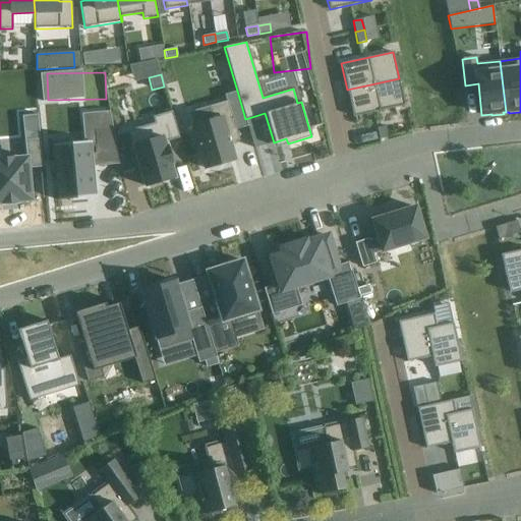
[(399,78),(347,90),(353,117),(405,105),(399,78)]
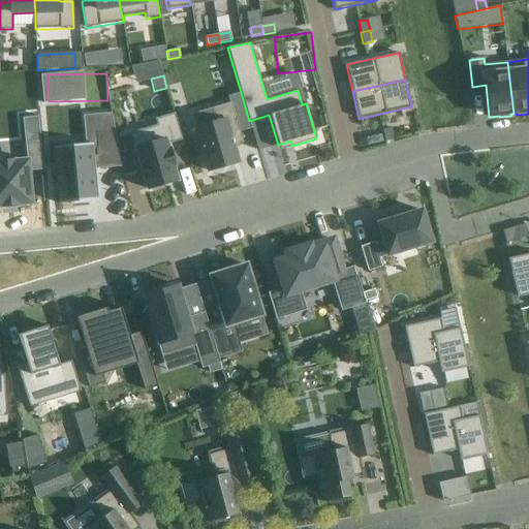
[(214,122),(195,127),(208,172),(238,163),(234,149),(232,146),(239,144),(243,143),(239,131),(251,127),(249,121),(241,92),(227,96),(229,103),(211,109),(214,122)]
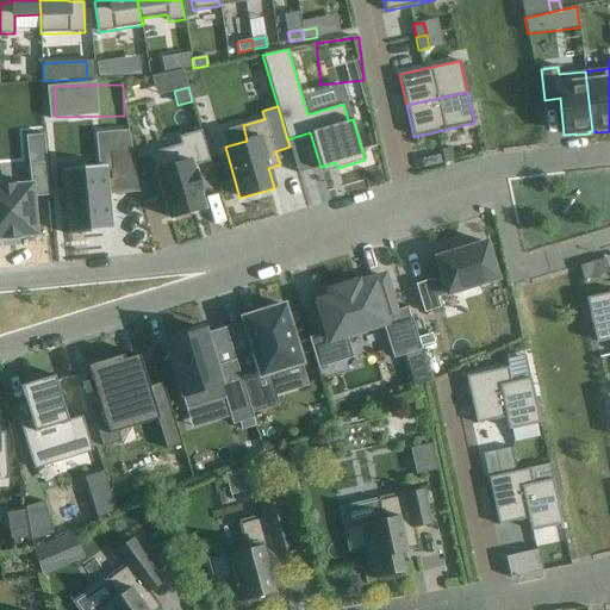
[(182,145),(151,154),(153,160),(156,174),(153,175),(156,191),(161,188),(169,218),(204,209),(199,192),(200,192),(194,172),(193,172),(192,166),(209,161),(200,132),(180,138),(182,145)]
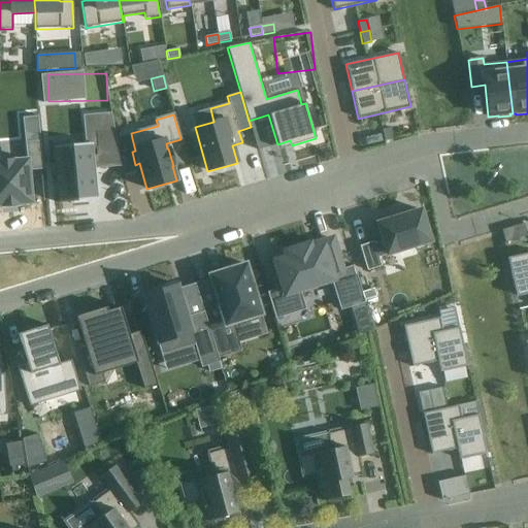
[(90,147),(54,151),(59,201),(58,201),(59,203),(60,203),(60,201),(95,198),(94,185),(92,165),(116,163),(119,163),(119,162),(120,162),(113,127),(102,128),(104,146),(90,147)]
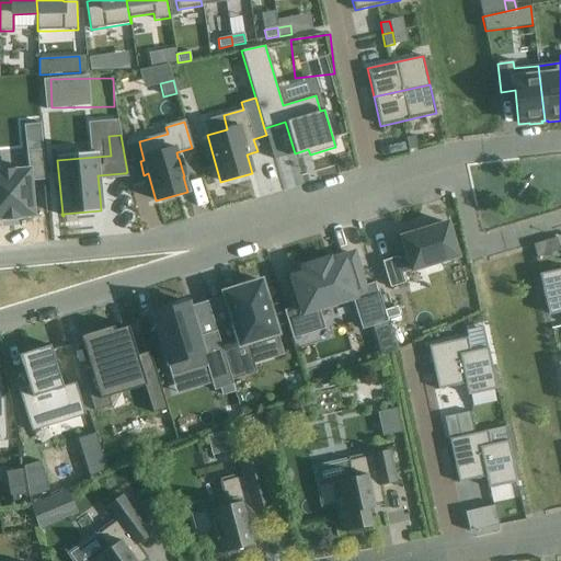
[(415,136),(405,138),(408,150),(418,148),(415,136)]
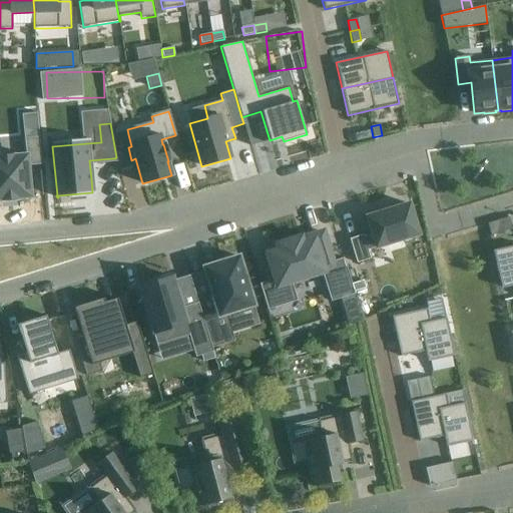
[(0,199),(2,199),(2,201),(17,199),(17,198),(30,196),(27,166),(42,164),(39,137),(24,138),(26,156),(13,157),(13,156),(0,156),(0,199)]
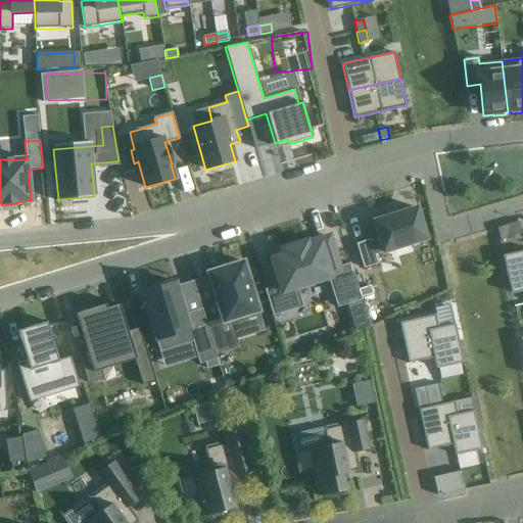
[(370,240),(355,244),(364,269),(377,265),(374,255),(426,239),(416,208),(374,222),(379,239),(370,242),(370,240)]
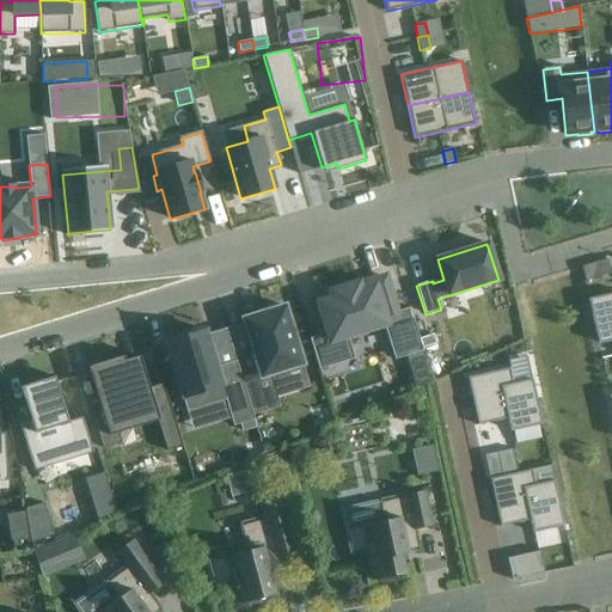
[(323,335),(310,340),(319,369),(354,359),(347,336),(383,325),(395,360),(422,352),(409,308),(396,312),(386,283),(360,292),(357,283),(330,292),(331,294),(312,300),(323,335)]
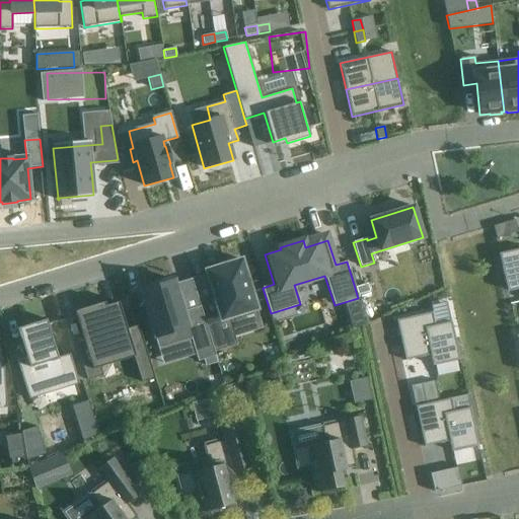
[(518,248),(498,253),(506,292),(518,288),(518,248)]
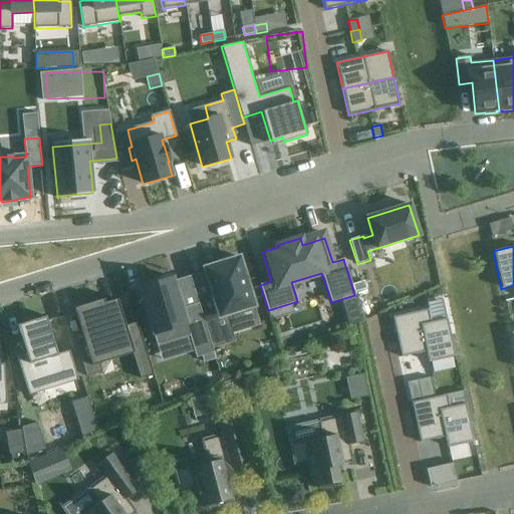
[(211,291),(196,296),(198,303),(212,348),(235,341),(227,315),(254,306),(239,257),(213,265),(214,269),(205,271),(211,291)]
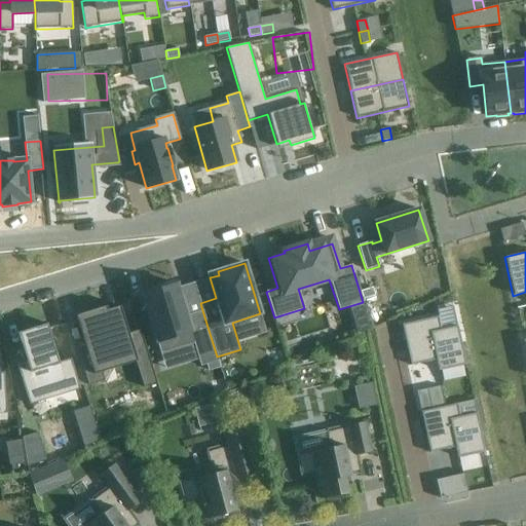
[(177,285),(142,295),(160,353),(193,344),(200,367),(218,361),(217,357),(202,310),(186,315),(177,285)]
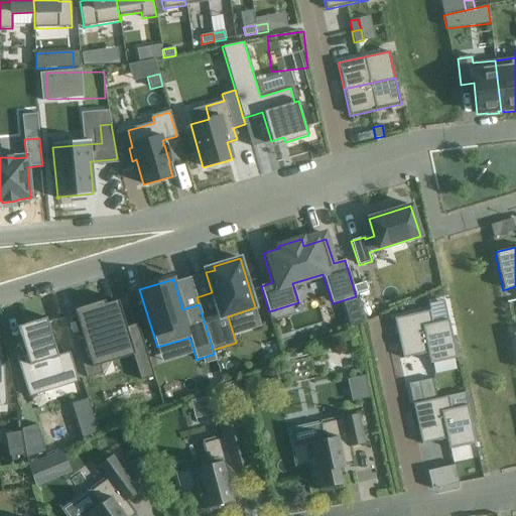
[(396,285),(406,291),(406,279),(396,285)]
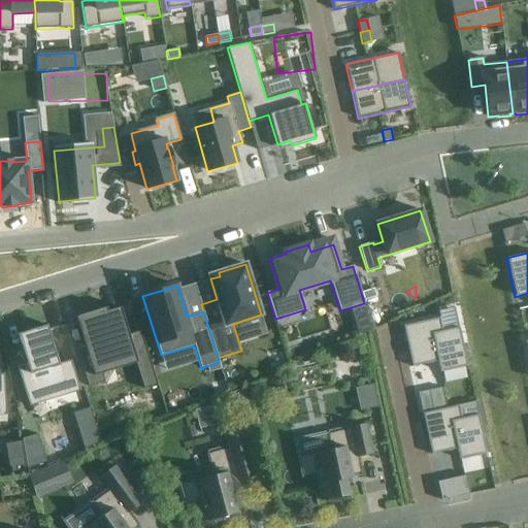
[(64,295),(67,303),(88,297),(85,289),(64,295)]
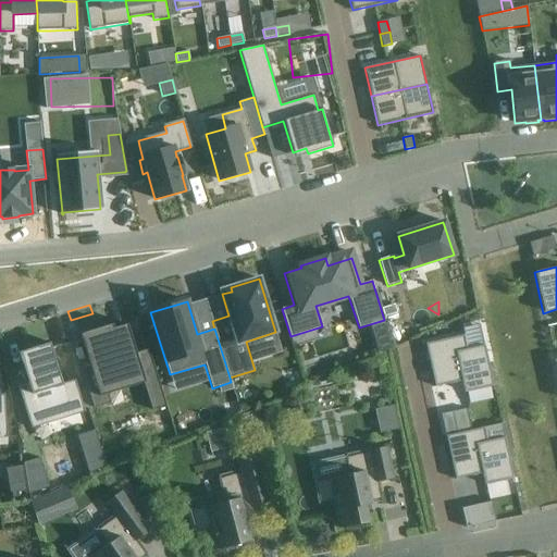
[(112,324),(79,334),(90,368),(82,370),(94,408),(110,403),(108,394),(144,383),(151,410),(165,406),(148,349),(136,354),(126,324),(113,329),(112,324)]
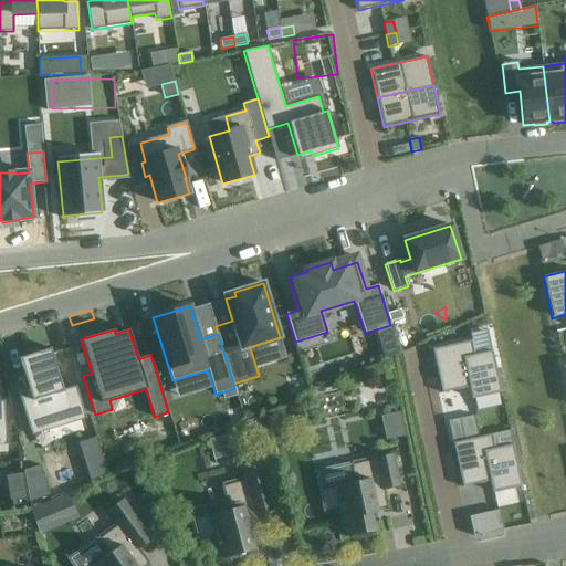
[(471,341),(432,349),(442,394),(469,388),(472,399),(501,392),(486,329),(469,333),(471,341)]
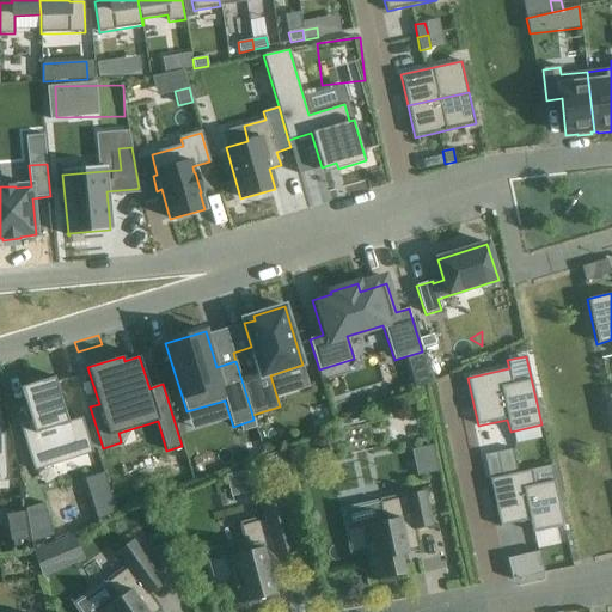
[(366,359),(326,371),(338,412),(379,401),(366,359)]
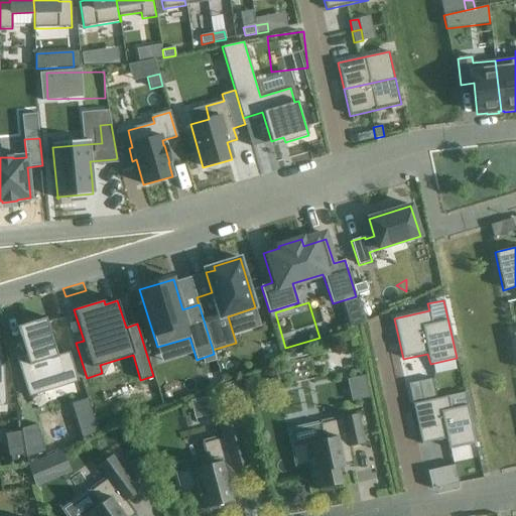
[(321,337),(359,325),(354,307),(315,320),(321,337)]
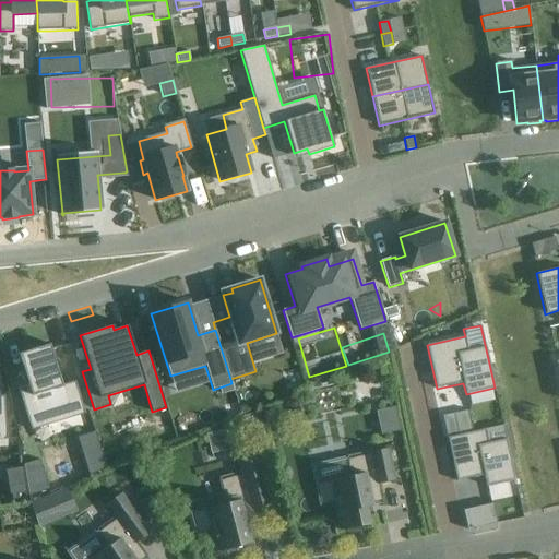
[(27,383),(18,387),(32,430),(33,429),(31,424),(82,408),(83,414),(85,414),(75,381),(62,385),(50,345),(39,348),(39,347),(25,352),(18,354),(21,365),(22,365),(27,383)]
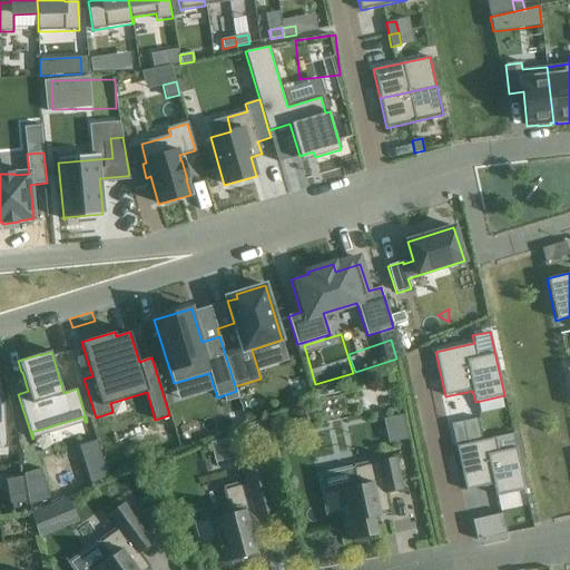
[(403,414),(383,419),(389,443),(409,439),(403,414)]
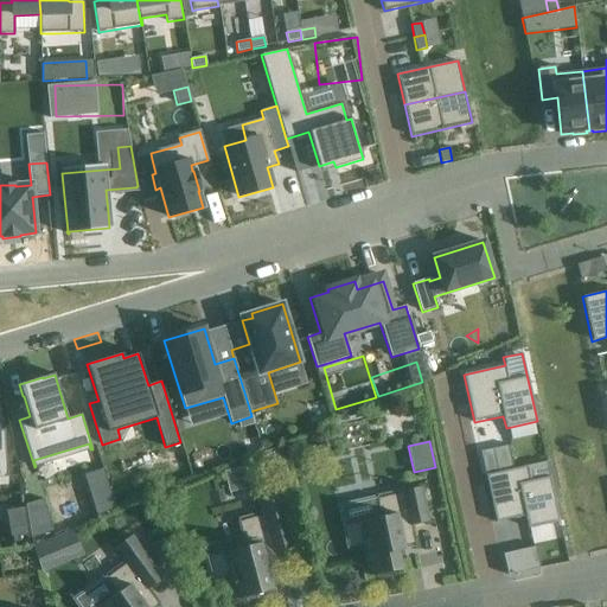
[(509,446),(480,452),(485,475),(513,468),(509,446)]
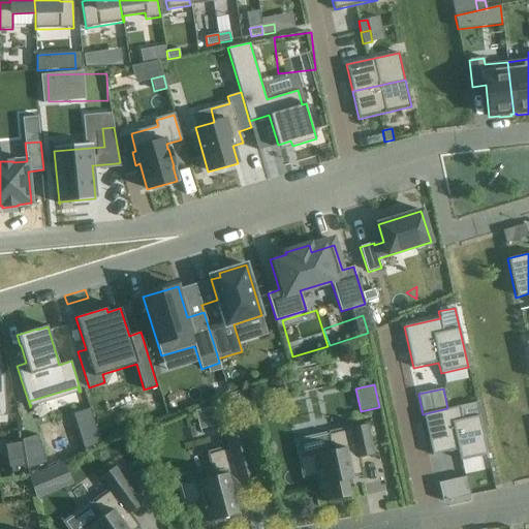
[(250,406),(246,390),(225,395),(227,405),(231,404),(234,410),(250,406)]
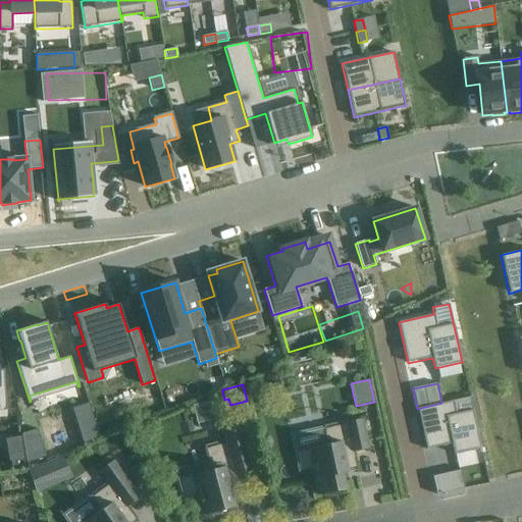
[(454,401),(417,409),(426,450),(452,444),(454,455),(480,449),(472,410),(469,398),(454,401)]
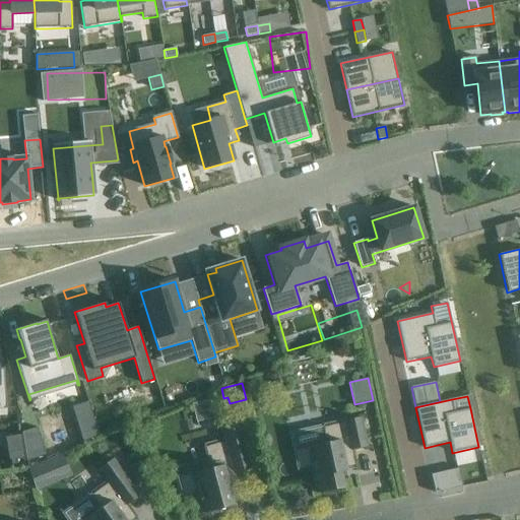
[(123,398),(95,403),(101,428),(127,423),(123,398)]
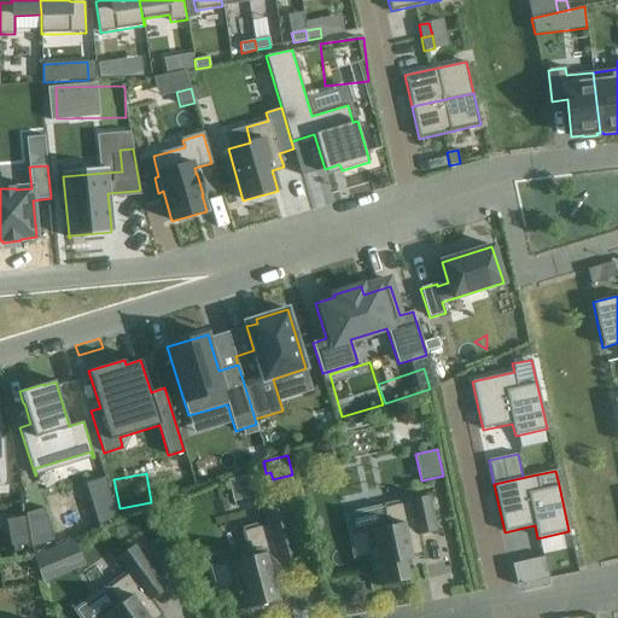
[(252,476),(233,477),(234,497),(254,497),(252,476)]
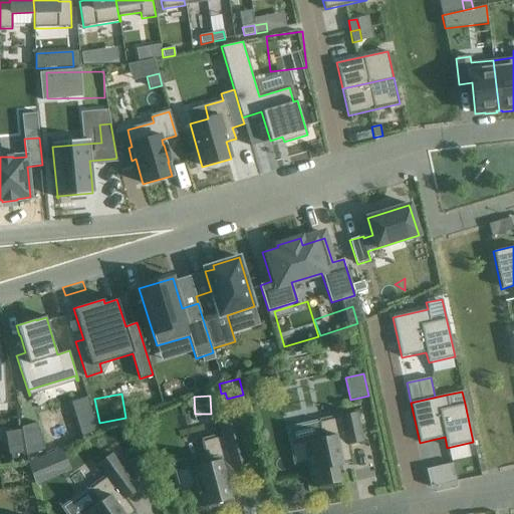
[(362,442),(356,413),(340,417),(319,422),(319,421),(318,421),(321,438),(303,442),(303,443),(291,446),(295,463),(307,461),(313,488),(339,483),(336,467),(341,465),(341,463),(350,461),(350,463),(352,463),(348,446),(362,442)]
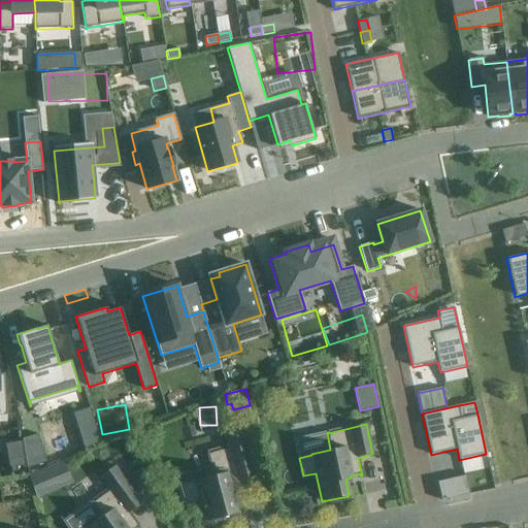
[(255,477),(242,432),(226,436),(229,448),(208,454),(208,453),(206,453),(212,476),(194,482),(195,483),(182,486),(187,503),(199,500),(205,522),(224,517),(224,520),(238,516),(234,501),(243,498),(243,501),(245,500),(240,481),(255,477)]
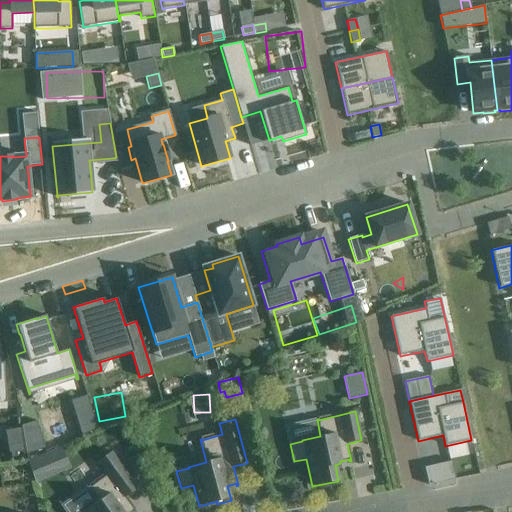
[(37,421),(22,426),(26,453),(45,447),(37,421)]
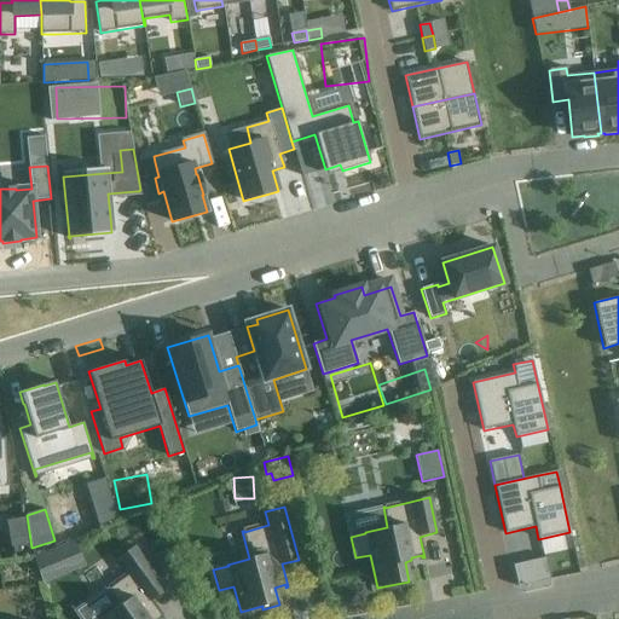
[(24,537),(11,539),(13,554),(19,553),(18,548),(30,545),(28,536),(24,537)]
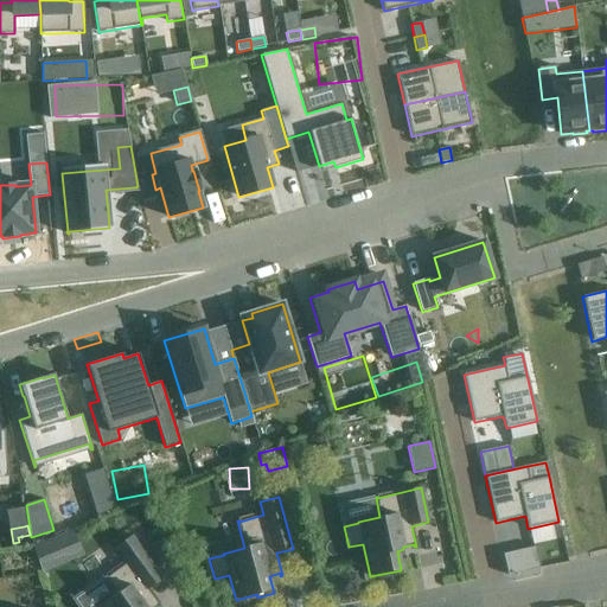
[(166,535),(152,545),(163,561),(172,554),(166,535)]
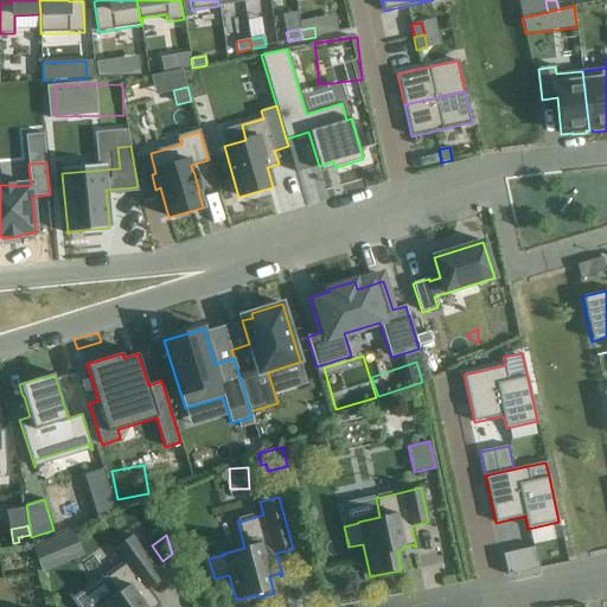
[(163,580),(131,536),(116,547),(127,562),(107,577),(106,576),(104,577),(116,594),(98,606),(97,606),(154,606),(158,605),(159,606),(160,606),(161,606),(148,589),(163,580)]
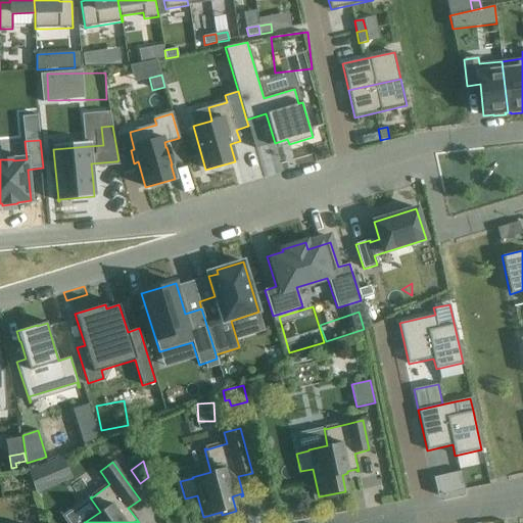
[(46,464),(29,471),(36,493),(55,485),(46,464)]
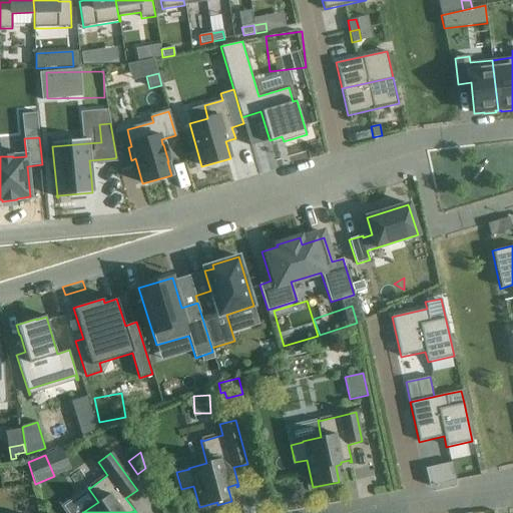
[(452,462),(425,468),(429,486),(456,480),(452,462)]
